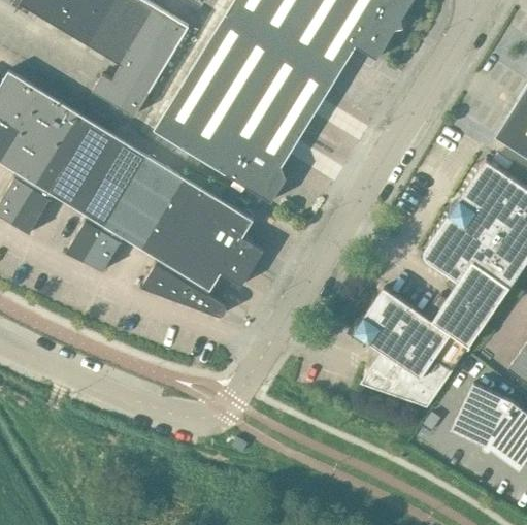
[(60,28),(75,0),(23,0),(21,4),(39,14),(38,15),(60,28)]
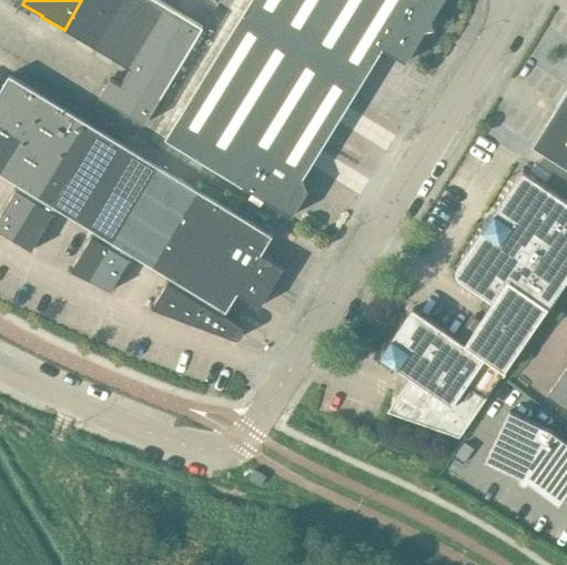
[(128,0),(81,0),(64,30),(99,51),(128,0)]
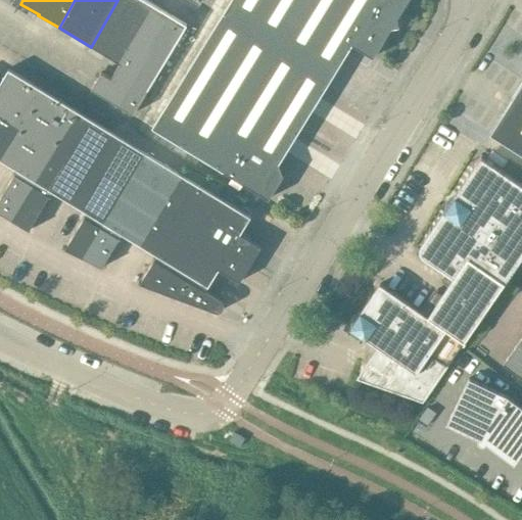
[(117,0),(91,47),(121,64),(123,65),(156,8),(143,0),(117,0)]
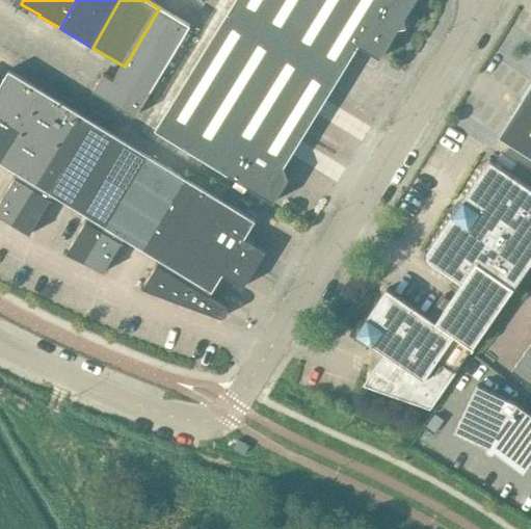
[(237,0),(226,19),(335,86),(360,48),(380,60),(399,30),(407,28),(405,20),(417,0),(237,0)]
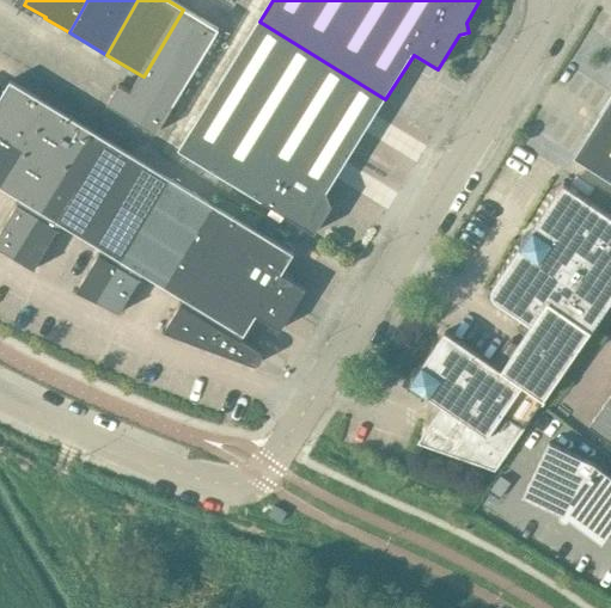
[(144,77),(141,75),(130,94),(120,87),(108,106),(157,135),(220,31),(183,10),(144,77)]
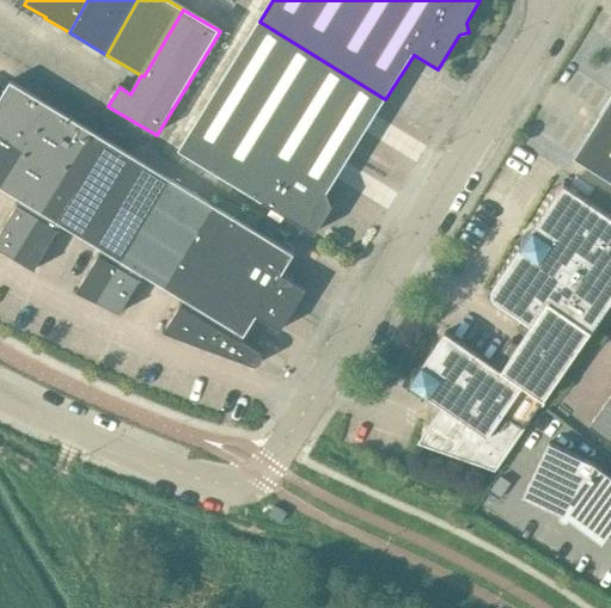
[(328,194),(385,99),(260,22),(179,152),(316,235),(333,207),(331,207),(328,194)]
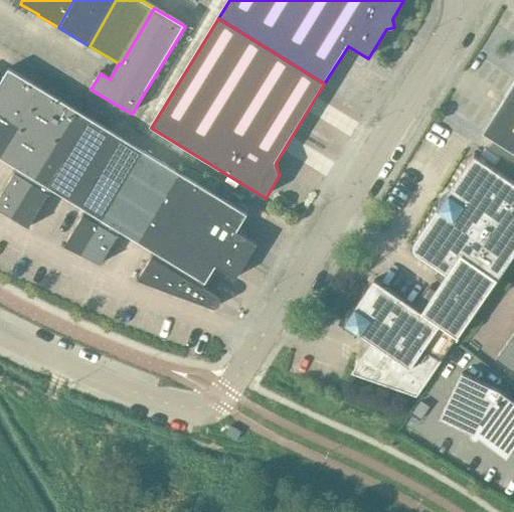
[(0,111),(22,125),(42,91),(34,86),(9,70),(0,84),(0,111)]
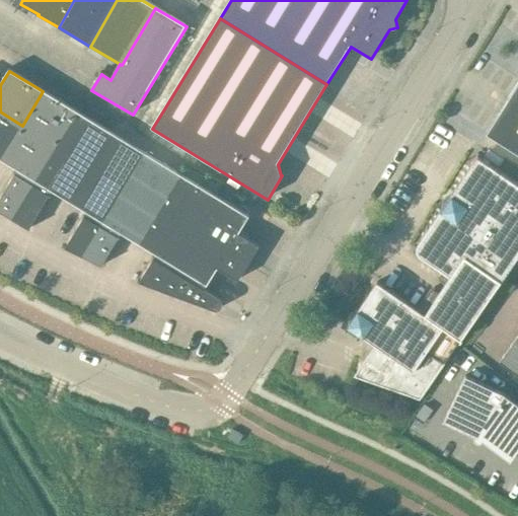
[(517,85),(487,135),(517,154),(517,85)]
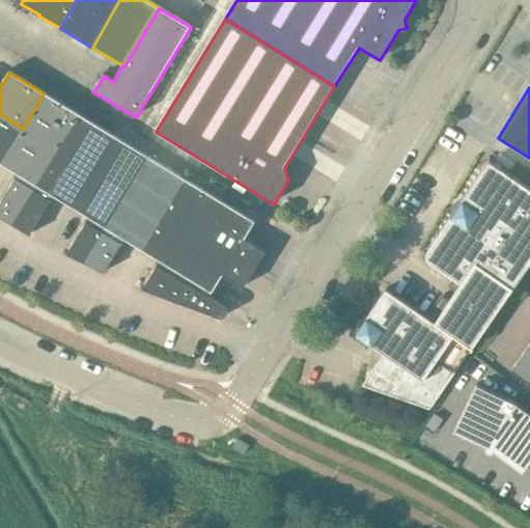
[(44,93),(23,129),(1,164),(19,175),(17,179),(15,178),(15,179),(16,179),(0,204),(0,217),(12,225),(79,115),(44,93)]
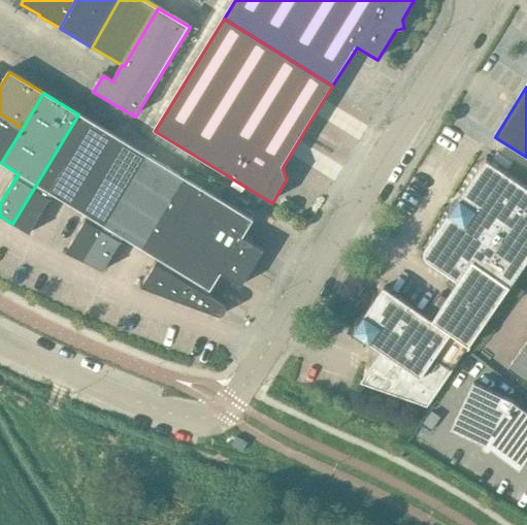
[(0,162),(1,163),(23,128),(0,113),(0,162)]
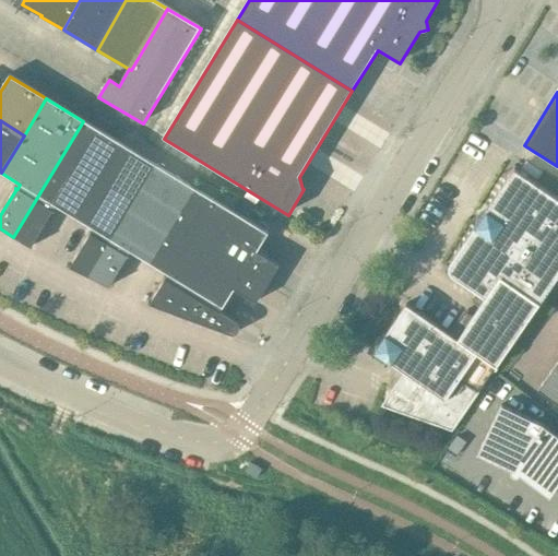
[(120,144),(83,121),(13,237),(33,249),(34,248),(33,247),(54,212),(55,213),(56,212),(54,211),(57,208),(75,219),(120,144)]
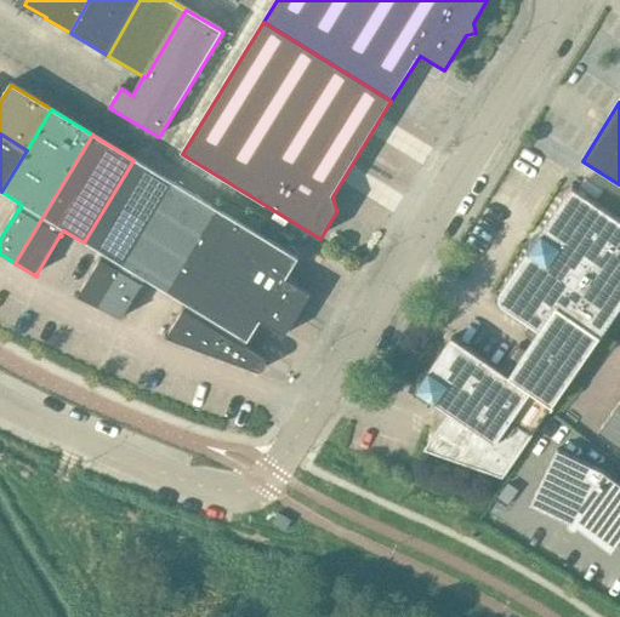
[(176,184),(134,160),(84,243),(104,256),(102,260),(100,260),(100,261),(101,261),(79,296),(78,296),(77,297),(101,308),(176,184)]
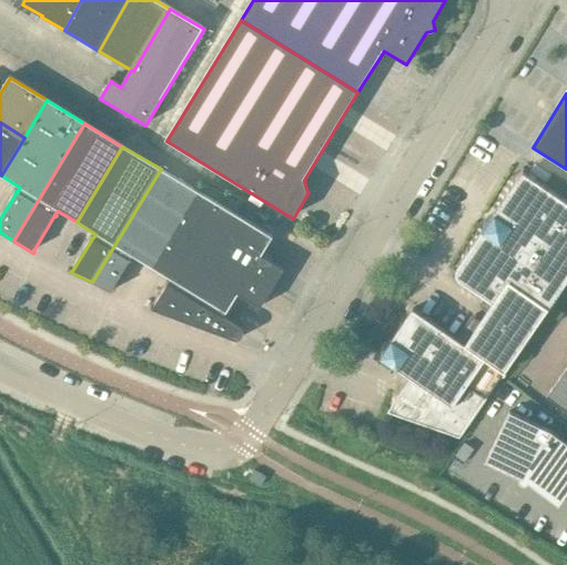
[(199,192),(161,169),(92,282),(113,293),(113,292),(112,291),(130,262),(132,262),(132,261),(131,260),(133,256),(152,268),(199,192)]
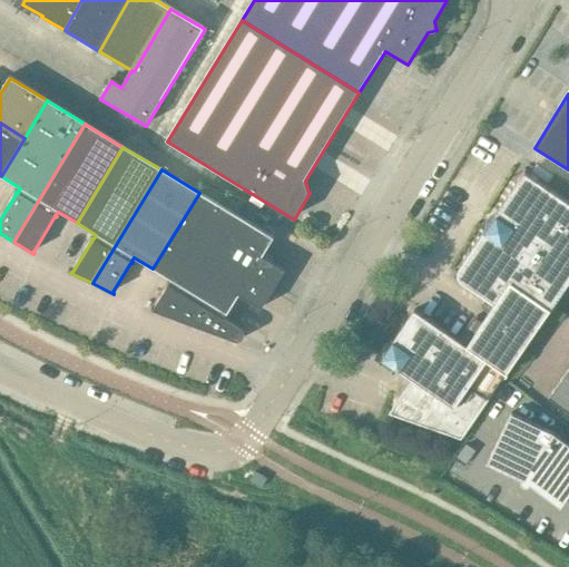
[(568,204),(526,175),(460,270),(459,271),(459,272),(459,274),(459,276),(459,279),(460,280),(460,281),(461,282),(462,284),(487,301),(481,309),(489,314),(482,325),(474,320),(459,342),(415,312),(382,360),(413,381),(396,406),(395,409),(395,412),(396,416),(399,418),(401,420),(462,441),(568,284),(568,204)]
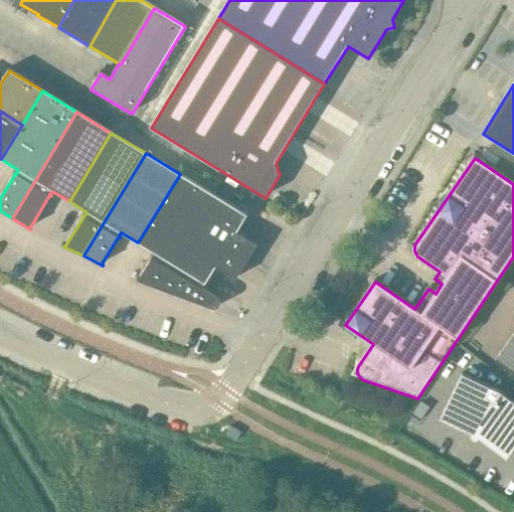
[(219,298),(218,297),(203,288),(206,283),(173,263),(194,228),(214,195),(180,174),(138,242),(156,253),(154,258),(152,257),(151,258),(153,259),(139,280),(138,280),(137,281),(215,310),(216,310),(217,310),(219,309),(220,308),(221,308),(222,306),(222,305),(222,304),(222,303),(222,302),(222,301),(221,299),(220,298),(219,298)]
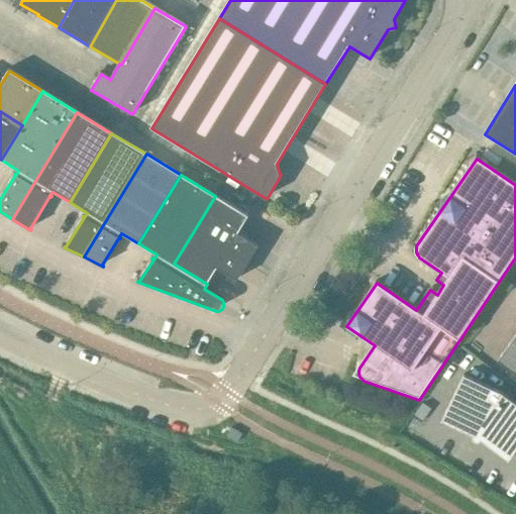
[(215,196),(195,229),(248,264),(259,246),(238,233),(248,216),(224,201),(215,196)]
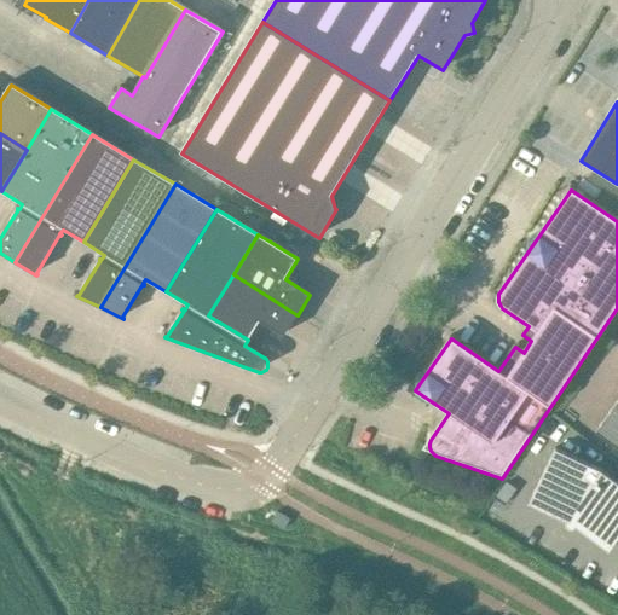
[(298,315),(234,274),(208,315),(248,340),(260,320),(284,336),(298,315)]
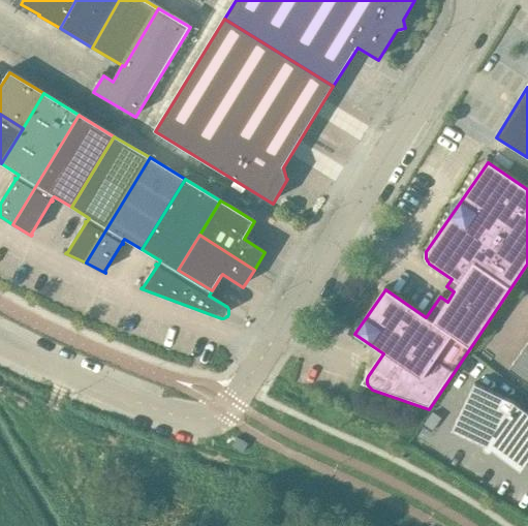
[(527,345),(510,370),(527,382),(527,345)]
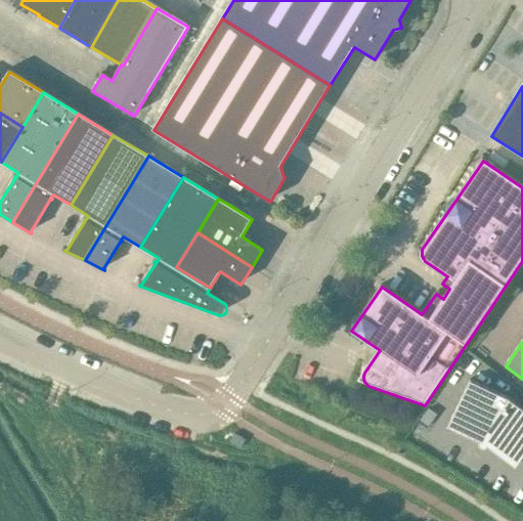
[(516,467),(522,458),(522,408),(507,398),(471,381),(448,427),(480,442),(487,446),(516,467)]
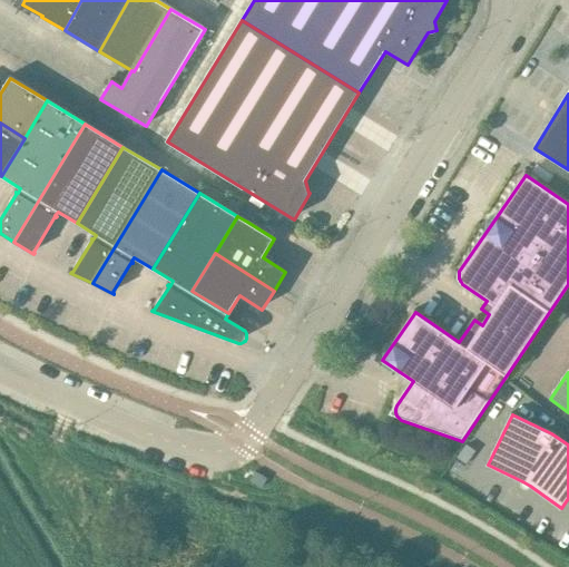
[(256,473),(251,484),(263,490),(268,480),(256,473)]
